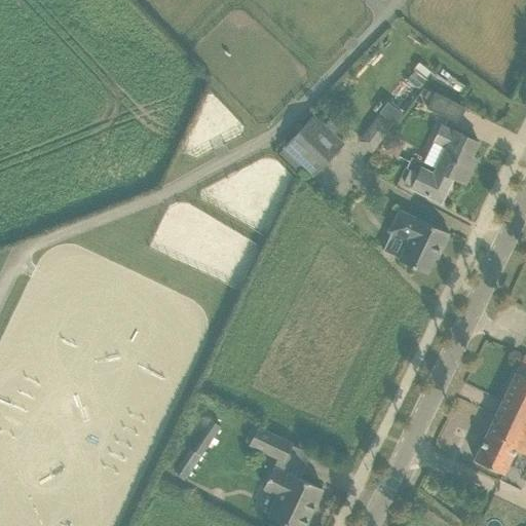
[(426,108),(457,122),(464,108),(434,92),(426,108)]
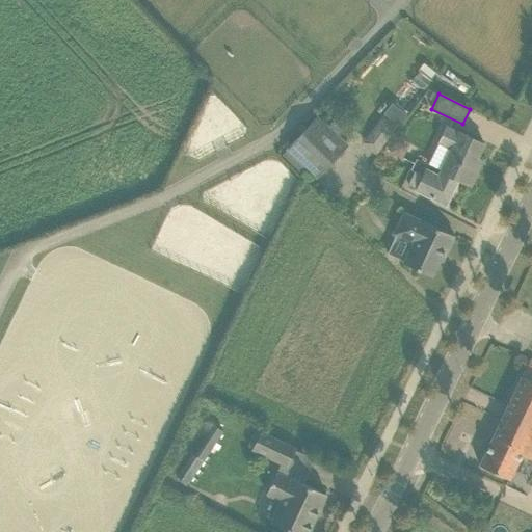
[(384,113),(377,124),(390,133),(397,124),(386,114),(384,113)]
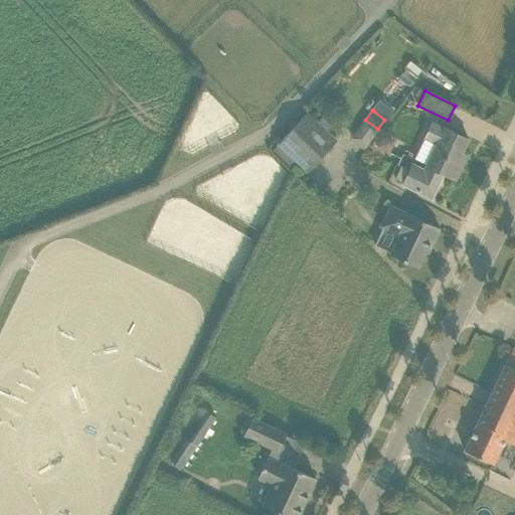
[(277,145),(306,173),(337,141),(308,113),(277,145)]
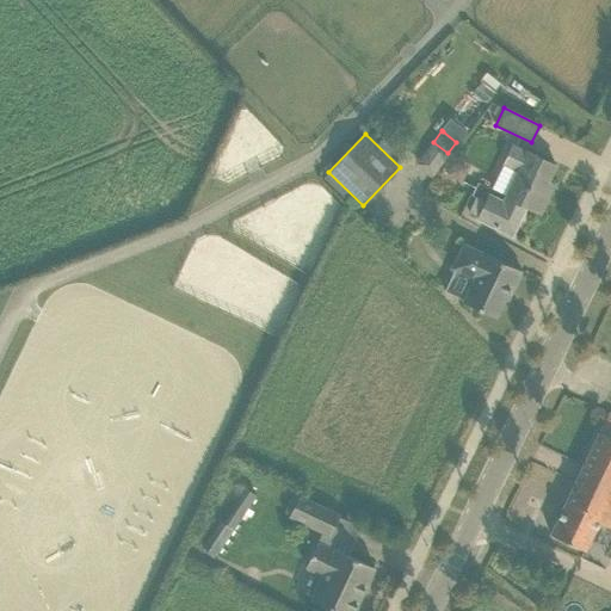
[(517,171),(508,189),(543,205),(549,193),(542,191),(555,165),(526,152),(526,153),(512,146),(503,165),(517,171)]
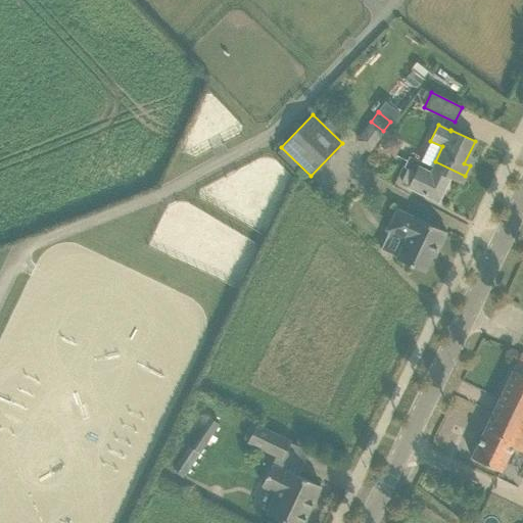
[(396,153),(399,139),(384,136),(381,150),(396,153)]
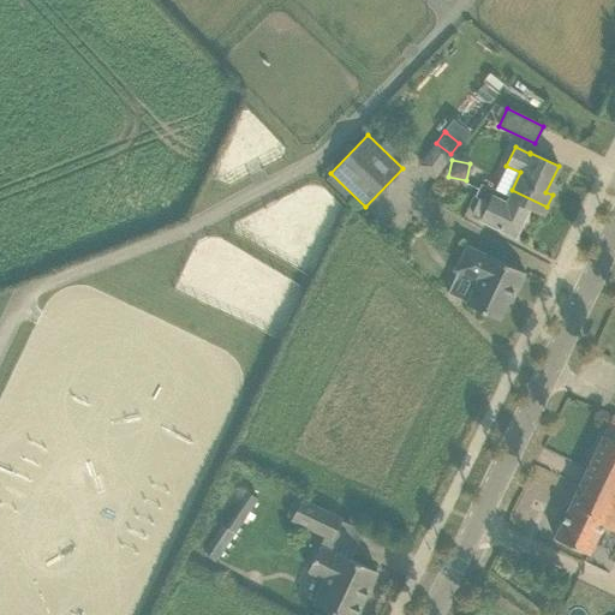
[(547,207),(512,190),(506,203),(491,196),(488,203),(479,198),(472,214),(481,219),(479,221),(514,237),(529,208),(543,215),(547,207)]
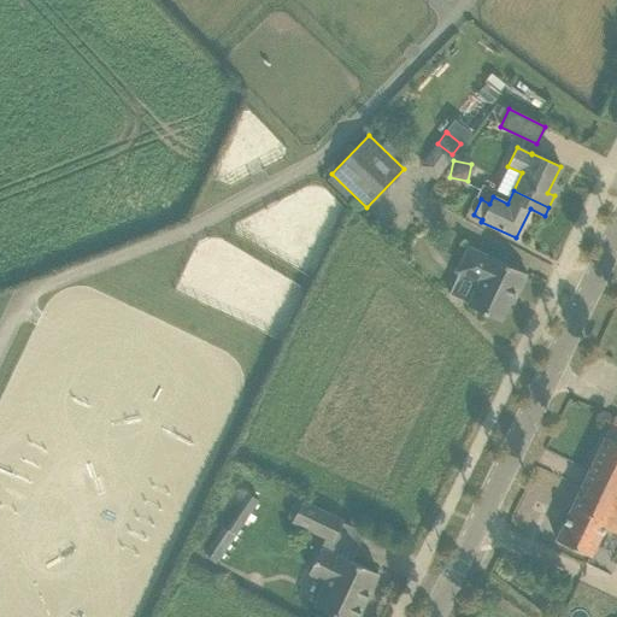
[(457,269),(479,278),(468,303),(500,318),(513,291),(517,292),(527,271),(491,254),(491,256),(469,245),(457,269)]
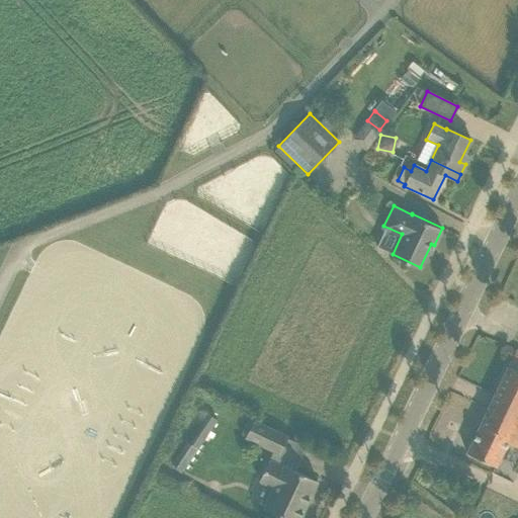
[(466,452),(495,466),(507,442),(517,447),(517,350),(515,349),(466,452)]
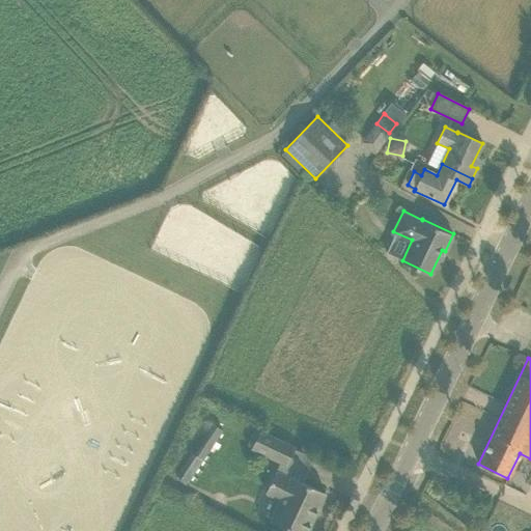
[(214,425),(194,454),(201,459),(221,429),(214,425)]
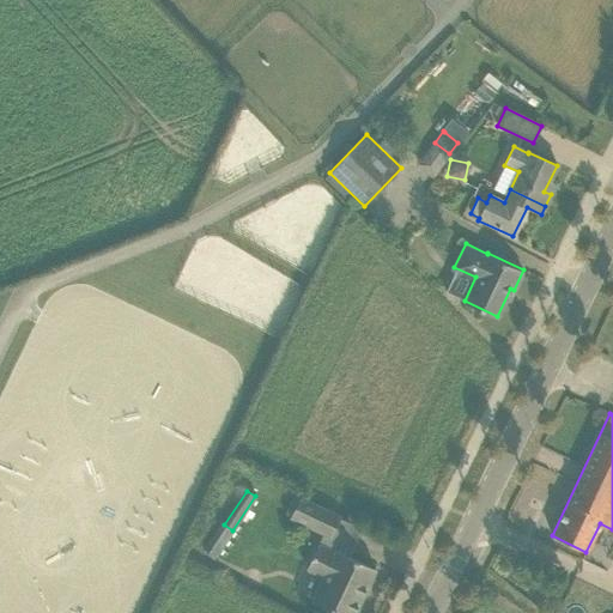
[(290,517),(329,536),(339,516),(299,498),(297,503),(290,517)]
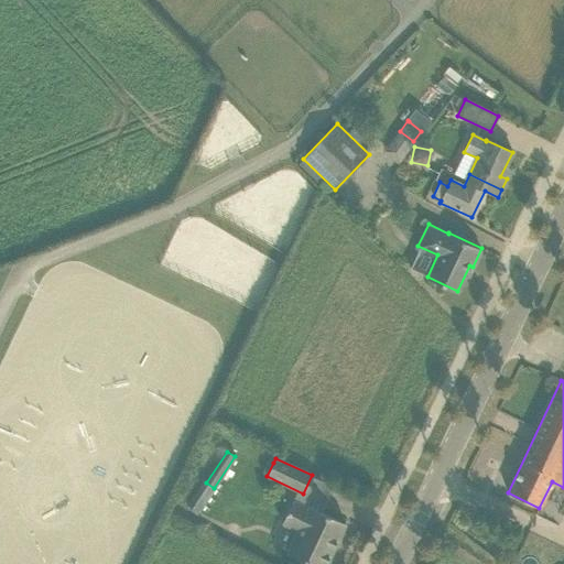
[(268,461),(261,474),(267,476),(273,463),(268,461)]
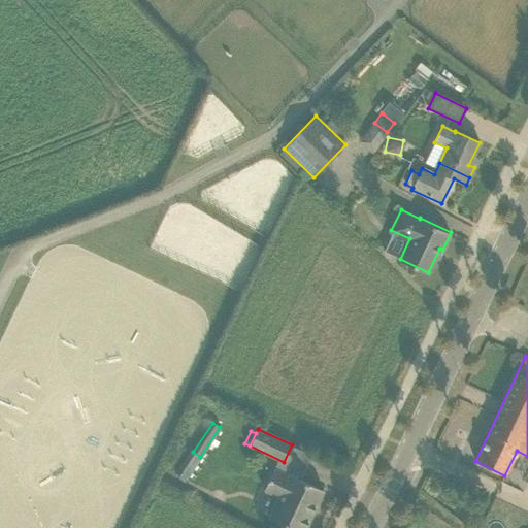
[(190,450),(175,472),(186,480),(200,457),(193,452),(190,450)]
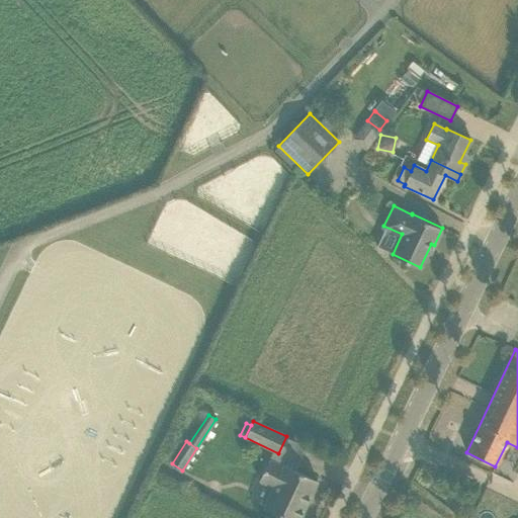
[(107,517),(126,486),(75,454),(41,511),(36,509),(30,517),(107,517)]
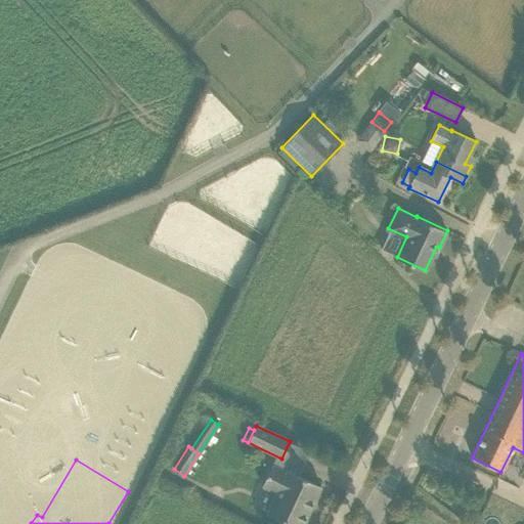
[(266,514),(280,521),(287,523),(301,523),(320,486),(287,470),(286,472),(271,465),(261,486),(275,493),(266,514)]
